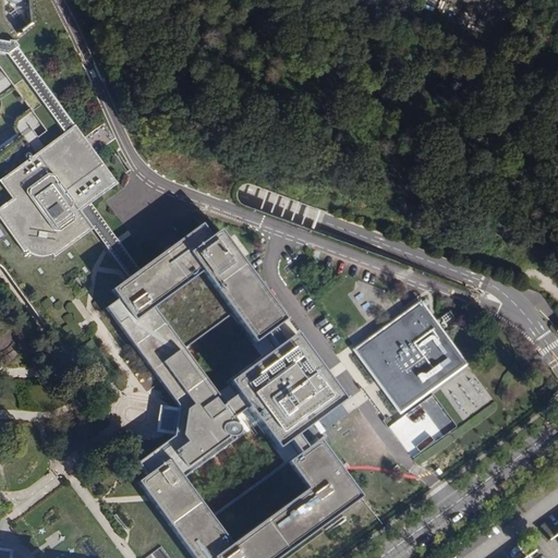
[(7,0),(5,27),(25,28),(26,0),(7,0)]
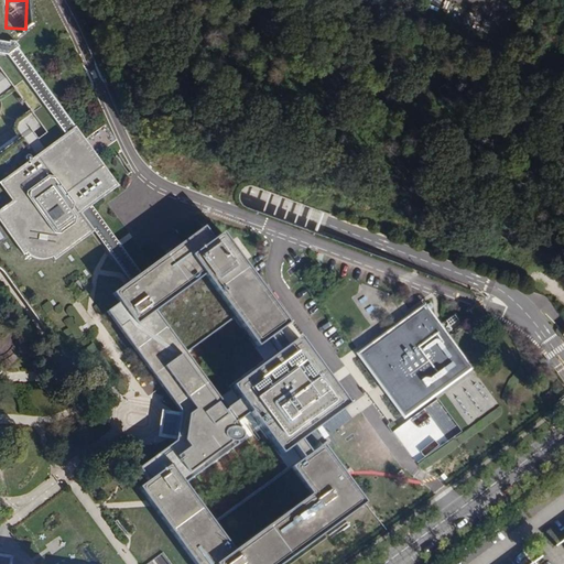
[(0,54),(7,56),(18,47),(20,46),(15,41),(10,40),(9,42),(0,41),(0,54)]
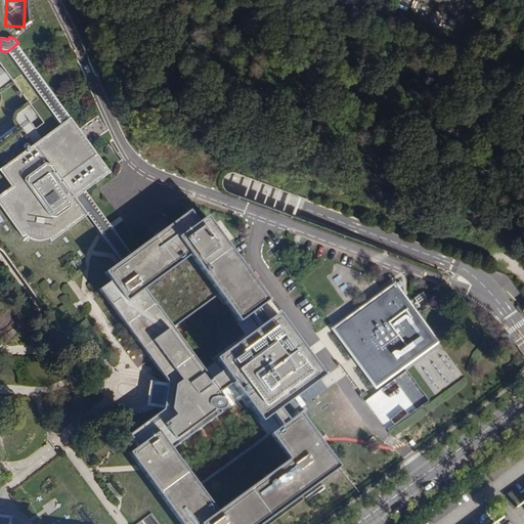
[(16,44),(6,52),(59,125),(60,125),(72,120),(16,44)]
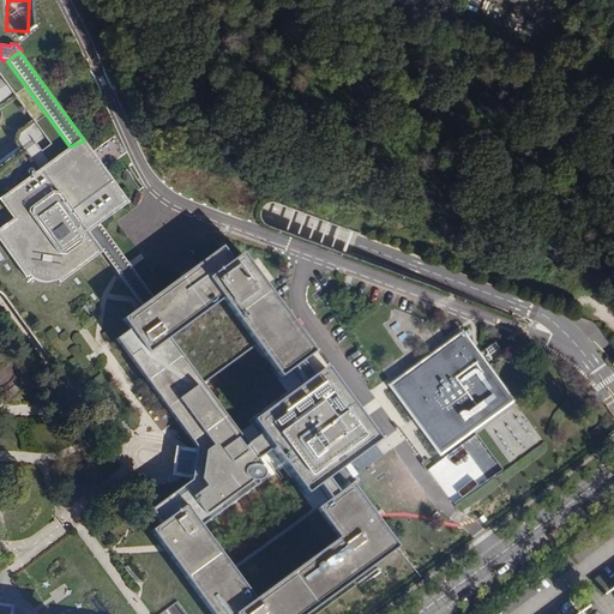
[(124,321),(143,307),(103,252),(61,283),(56,278),(54,280),(49,282),(46,282),(41,282),(36,281),(34,278),(31,277),(30,275),(26,278),(0,241),(0,229),(13,220),(0,200),(0,198),(70,146),(7,61),(0,59),(0,89),(7,85),(42,132),(0,162),(0,292),(1,293),(6,296),(78,397),(100,381),(134,429),(167,407),(118,339),(130,330),(124,321)]
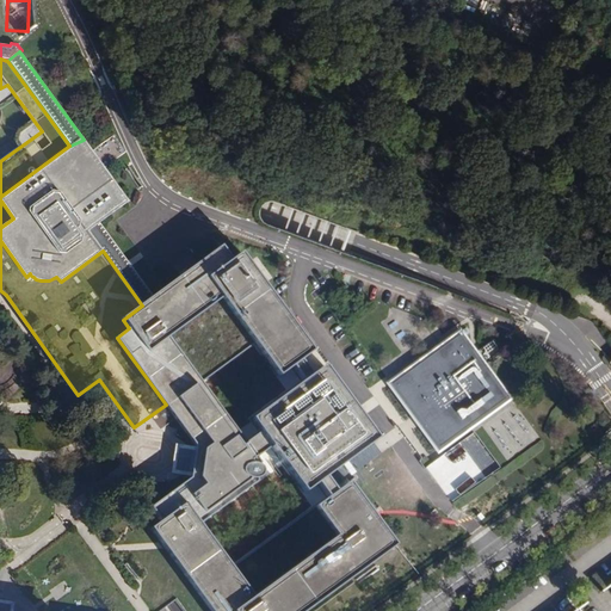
[(71,146),(69,146),(0,197),(0,199),(13,218),(0,228),(0,240),(26,277),(30,273),(31,276),(34,277),(36,279),(41,281),(45,281),(49,281),(54,278),(56,277),(61,282),(103,251),(88,230),(98,223),(129,201),(84,140),(71,146)]
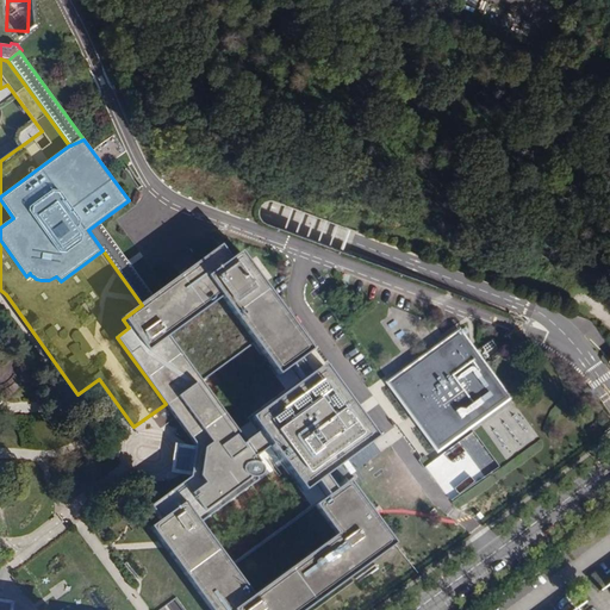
[(151,296),(98,223),(88,230),(103,250),(142,305),(153,297),(151,296)]
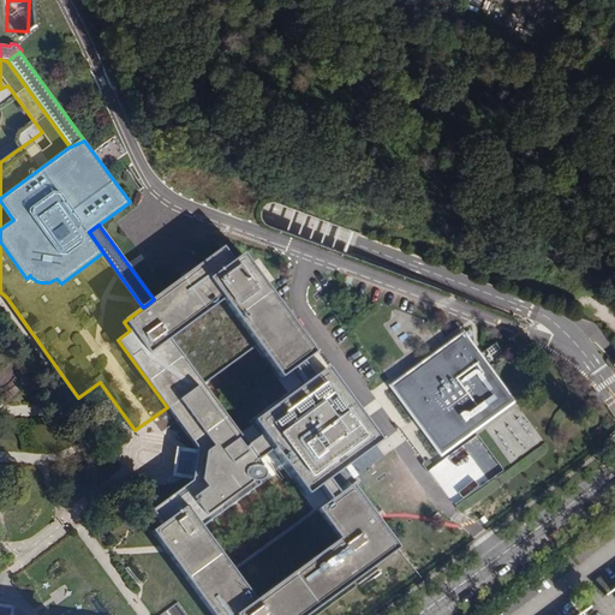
[(118,340),(167,407),(198,449),(197,453),(191,454),(187,473),(193,476),(191,482),(153,512),(162,525),(153,532),(213,614),(309,614),(398,549),(351,485),(339,494),(330,501),(233,572),(201,527),(257,487),(260,481),(264,478),(264,476),(264,473),(262,471),(264,467),(260,461),(273,452),(306,496),(320,487),(328,481),(380,442),(326,369),(312,378),(305,384),(252,423),(262,436),(249,446),(203,384),(256,345),(281,378),(294,369),(302,363),(315,353),(242,254),(233,261),(222,246),(153,298),(154,299),(143,308),(124,322),(130,330),(118,340)]
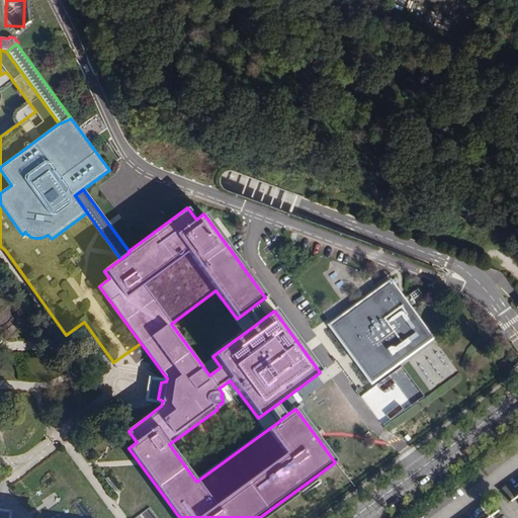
[(429,338),(389,283),(332,325),(372,378),(429,338)]
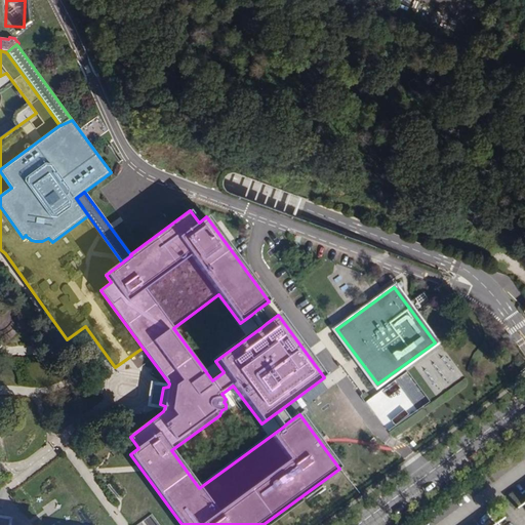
[(420,293),(408,301),(413,309),(426,300),(420,293)]
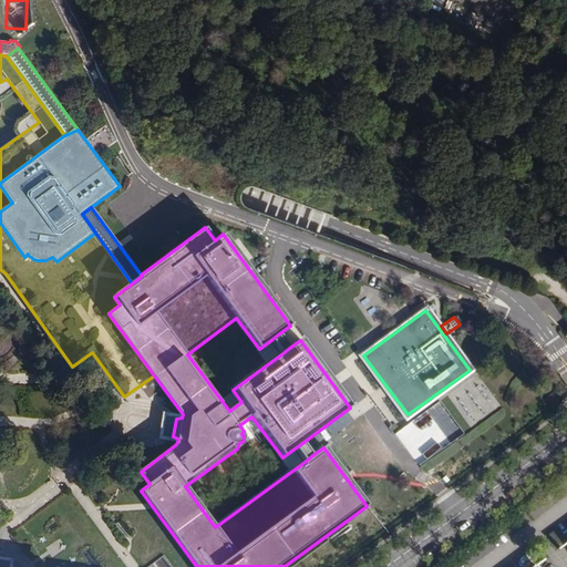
[(288,349),(278,334),(271,340),(281,354),(288,349)]
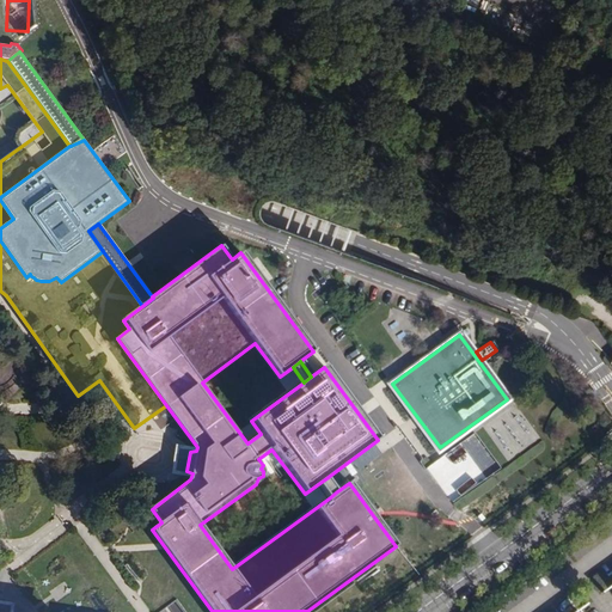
[(187,471),(190,452),(177,453),(175,466),(187,471)]
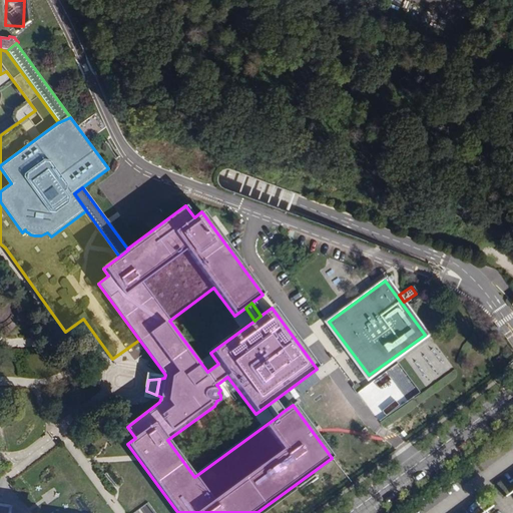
[(283,412),(274,401),(267,406),(276,418),(283,412)]
